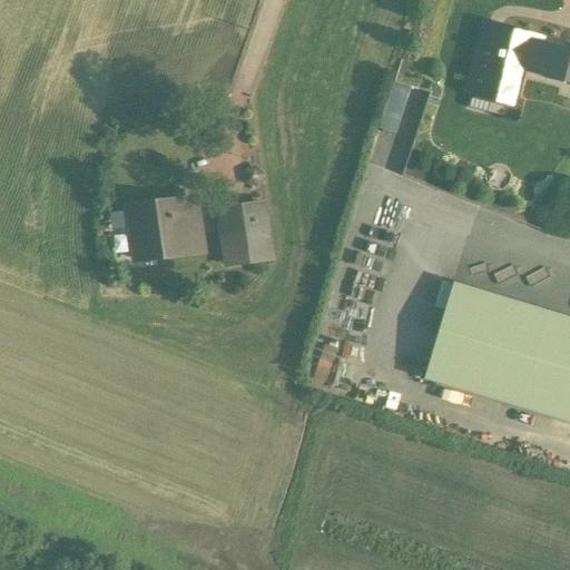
[(504,29),(502,29),(499,30),(497,32),(488,29),(489,25),(488,25),(470,94),(472,94),(473,89),(510,99),(519,66),(562,76),(569,49),(537,42),(537,39),(512,33),(510,31),(508,29),(504,29)]
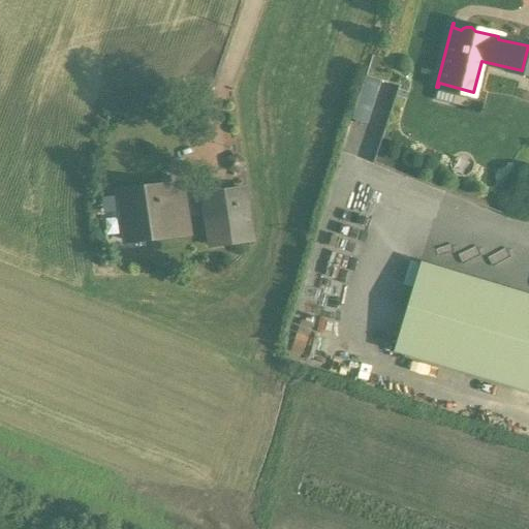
[(376,80),(366,75),(352,118),(363,121),(376,80)]
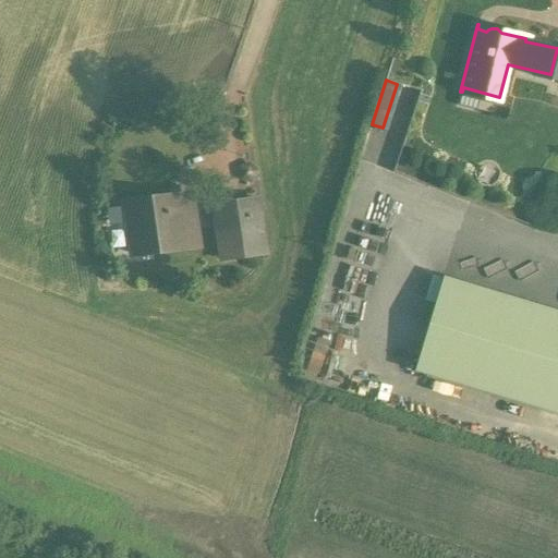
[(173,195),(124,203),(132,252),(182,244),(179,225),(194,221),(190,193),(173,195)]
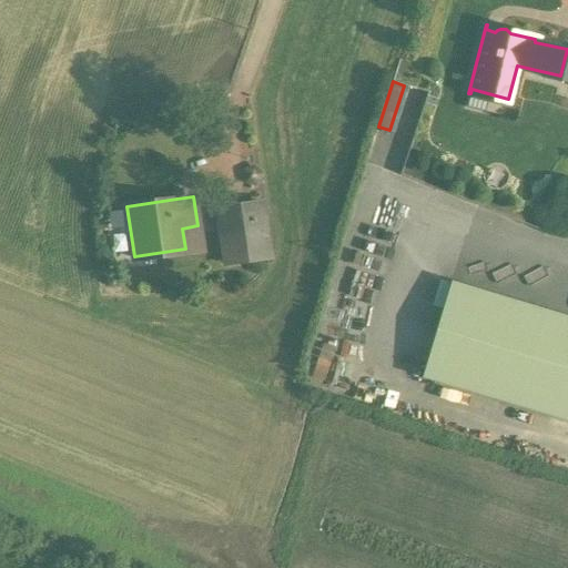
[(263,203),(217,210),(225,262),(271,255),(263,203)]
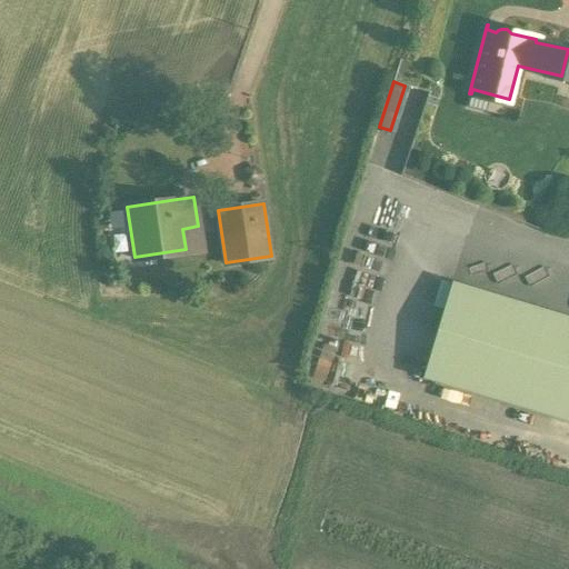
[(568,317),(451,281),(422,377),(568,421),(568,317)]
